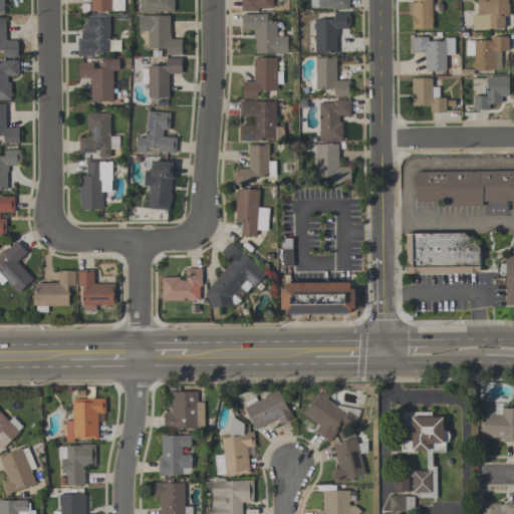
[(90,12),(90,0),(123,0),(123,10),(111,10),(111,12),(90,12)]
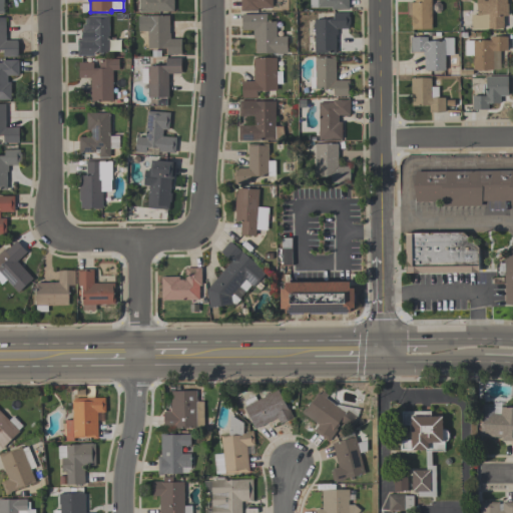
[(139,12),(138,0),(173,0),(173,11),(139,12)]
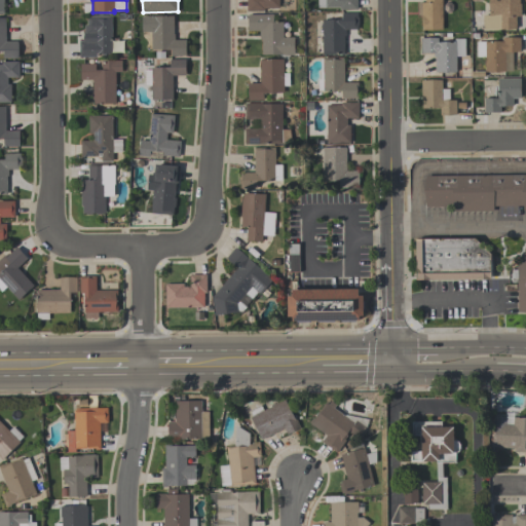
[(247,11),(247,0),(278,0),(278,7),(264,7),(264,11),(247,11)]
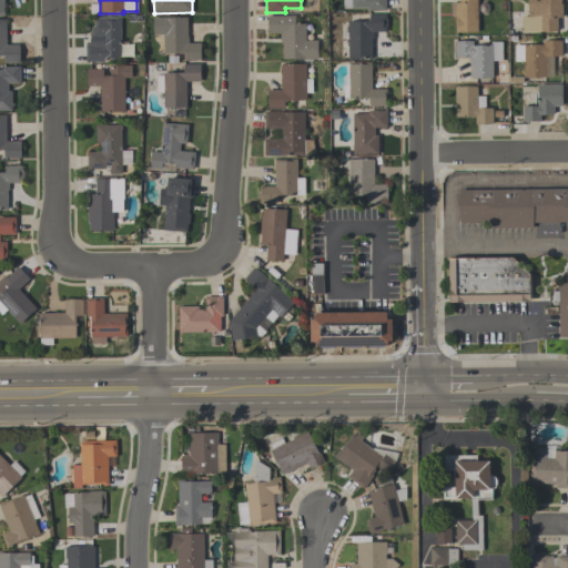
[(386,0),(386,11),(367,11),(367,9),(343,9),(343,0),(386,0)]
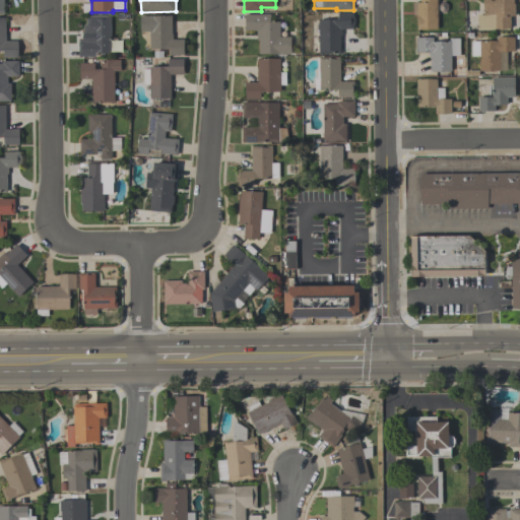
[(437,0),(438,29),(416,29),(416,15),(413,15),(413,2),(420,2),(419,0),(437,0)]
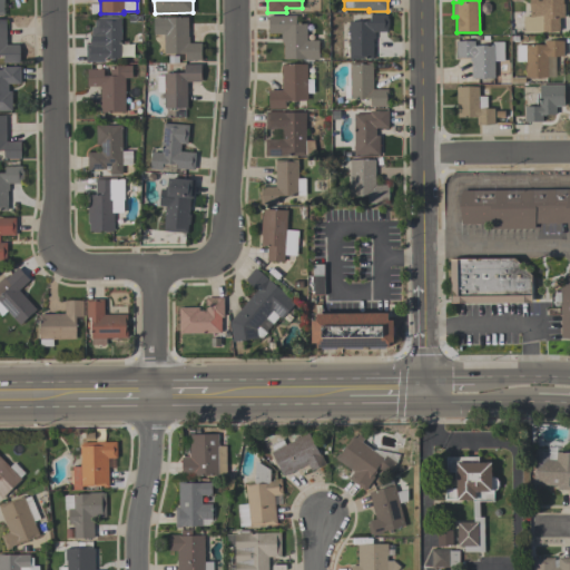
[(562,0),(562,3),(563,3),(563,18),(559,18),(559,31),(523,31),(523,17),(530,17),(530,0),(562,0)]
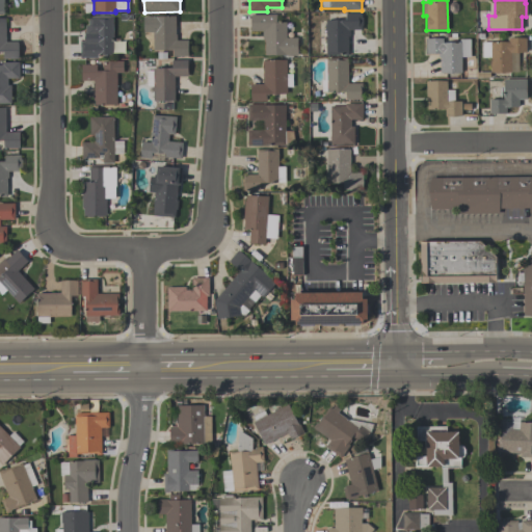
[(348,54),(325,54),(325,21),(345,21),(345,14),(362,14),(362,18),(363,18),(363,25),(362,25),(362,29),(349,29),(349,36),(348,36),(348,54)]
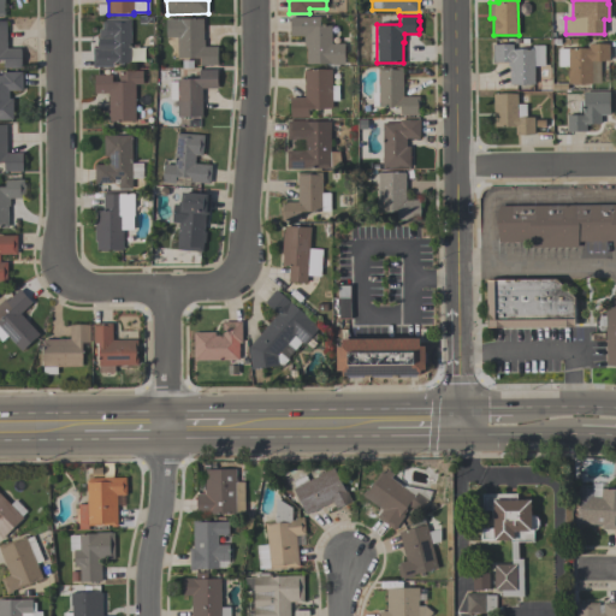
[(344,64),(307,64),(307,47),(303,47),(303,36),(290,36),(290,17),(320,17),(320,25),(331,25),(331,43),(344,43),(344,64)]
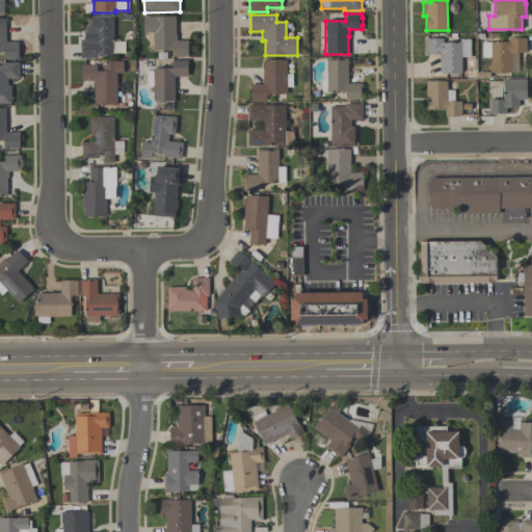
[(80,42),(84,42),(83,32),(85,32),(84,25),(88,25),(88,17),(112,16),(112,54),(97,54),(97,57),(80,57),(80,42)]
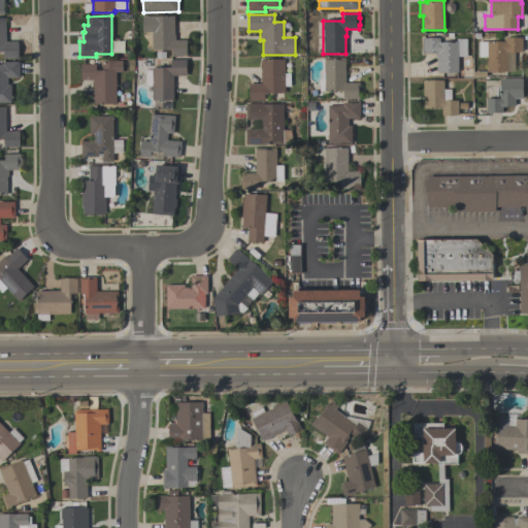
[(187,40),(187,56),(171,56),(171,51),(152,51),(152,32),(141,32),(141,17),(173,17),(173,40),(187,40)]
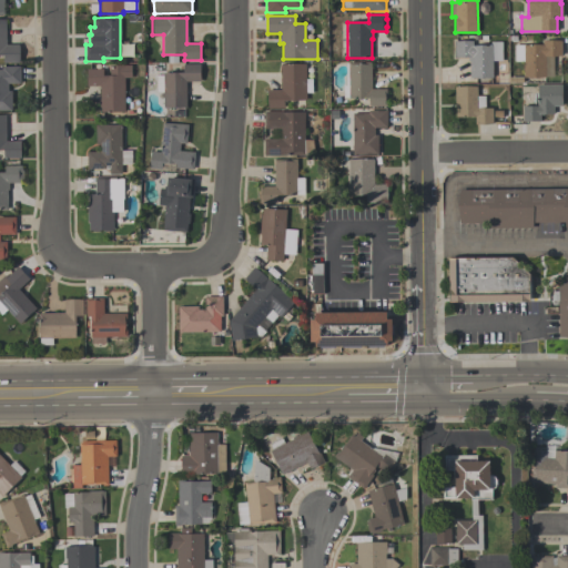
[(6,44),(19,44),(19,63),(3,63),(3,56),(0,56),(0,20),(6,20),(6,44)]
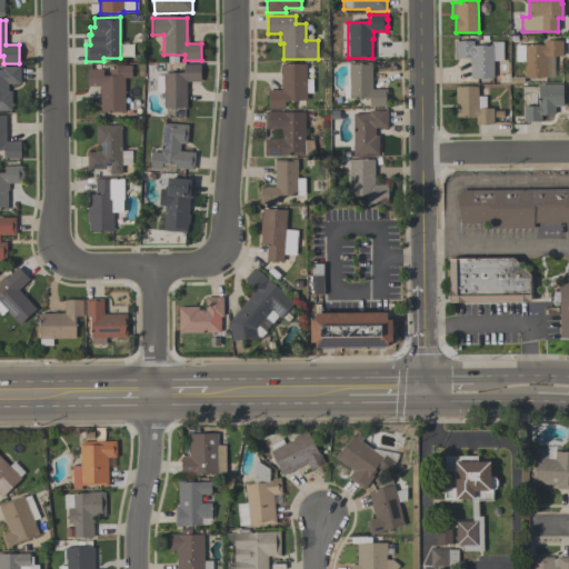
[(470,78),(470,60),(469,60),(469,57),(455,57),(455,40),(473,40),(473,46),(491,46),(491,41),(502,41),(502,60),(493,60),(493,78),(470,78)]
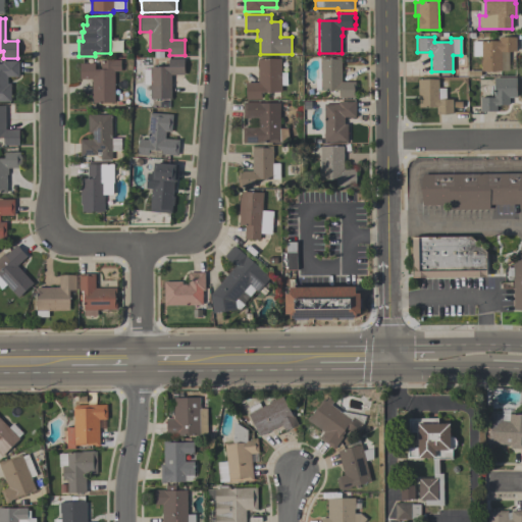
[(481,70),(481,56),(472,56),(472,41),(498,41),(498,38),(515,38),(515,51),(501,52),(502,70),(481,70)]
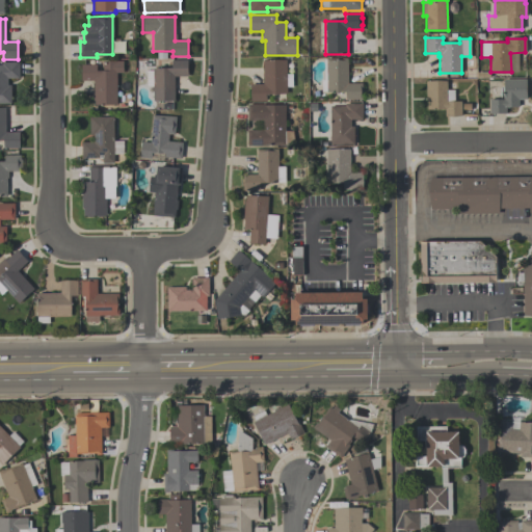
[(346,100),(346,91),(326,92),(326,91),(321,91),(321,80),(324,80),(324,59),(347,58),(348,83),(362,83),(363,100),(346,100)]
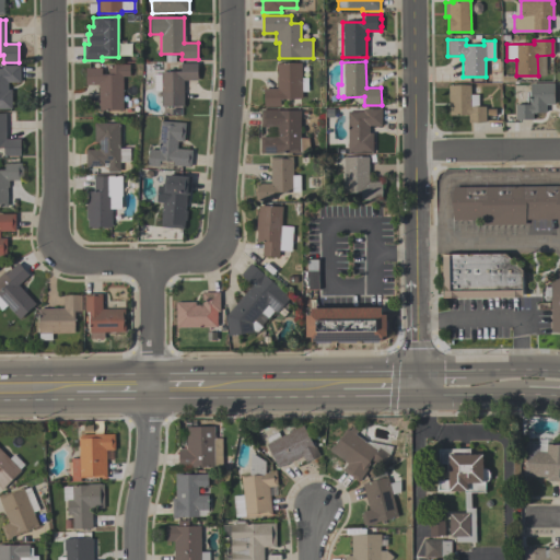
[(264,89),(277,89),(276,63),(301,62),(301,78),(307,78),(307,91),(301,91),(301,98),(280,98),(280,106),(264,106),(264,89)]
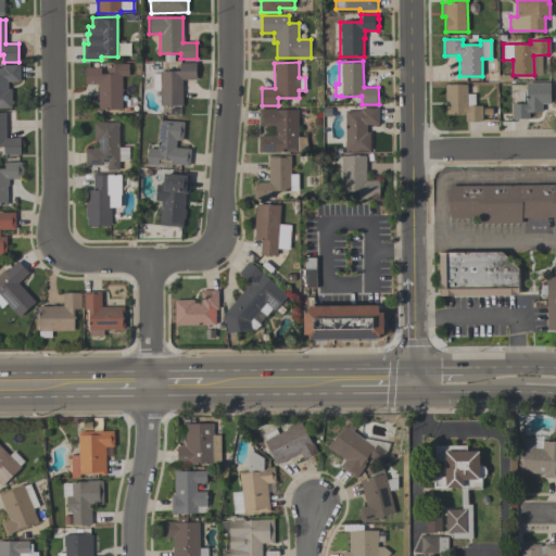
[(98,110),(98,84),(85,84),(85,67),(101,67),(101,74),(106,74),(106,63),(128,63),(128,76),(122,76),(122,110),(98,110)]
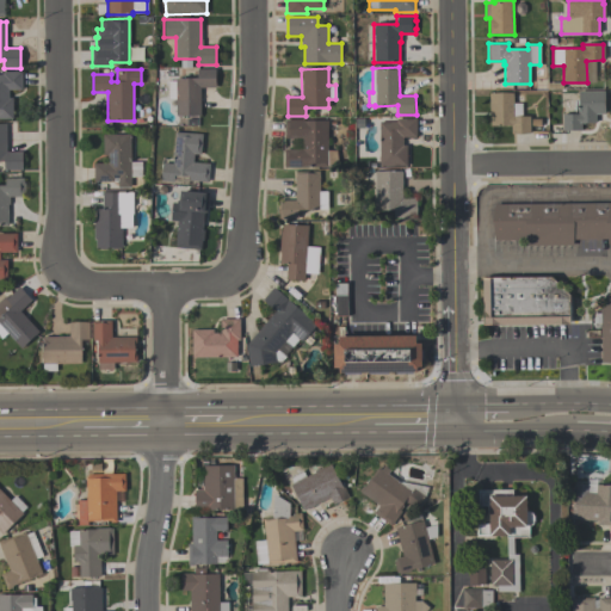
[(167,81),(174,81),(174,79),(197,79),(197,69),(215,69),(215,87),(201,87),(201,116),(176,116),(176,98),(167,98),(167,81)]
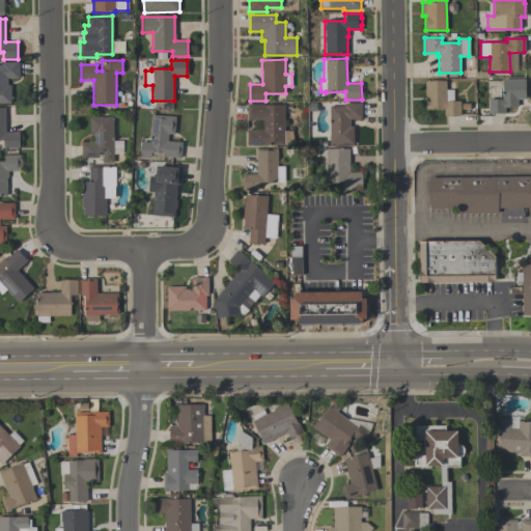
[(0,64),(1,64),(1,62),(19,62),(20,79),(7,79),(7,85),(10,85),(10,104),(0,104),(0,64)]
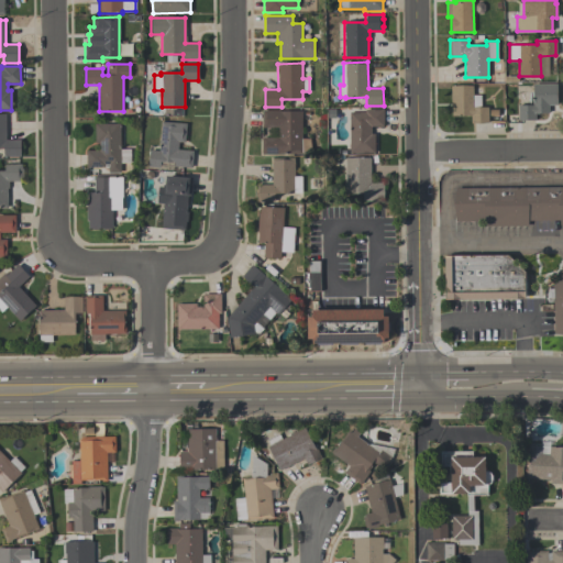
[(518,120),(518,106),(532,106),(532,84),(556,84),(556,105),(549,105),(549,113),(536,113),(536,120),(518,120)]
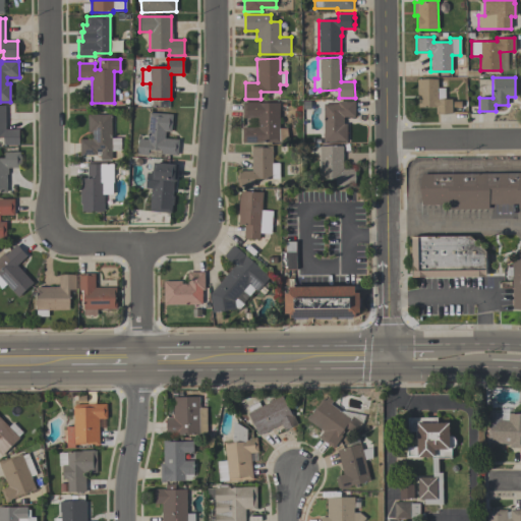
[(416,79),(437,79),(437,88),(445,88),(445,99),(452,99),(452,114),(436,114),(436,107),(417,107),(417,98),(416,98),(416,79)]
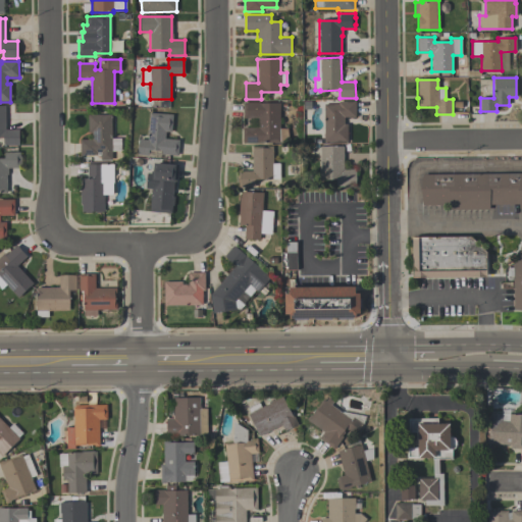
[(324,104),(338,104),(338,101),(355,101),(355,117),(344,117),(344,124),(348,124),(348,142),(324,142),(324,104)]
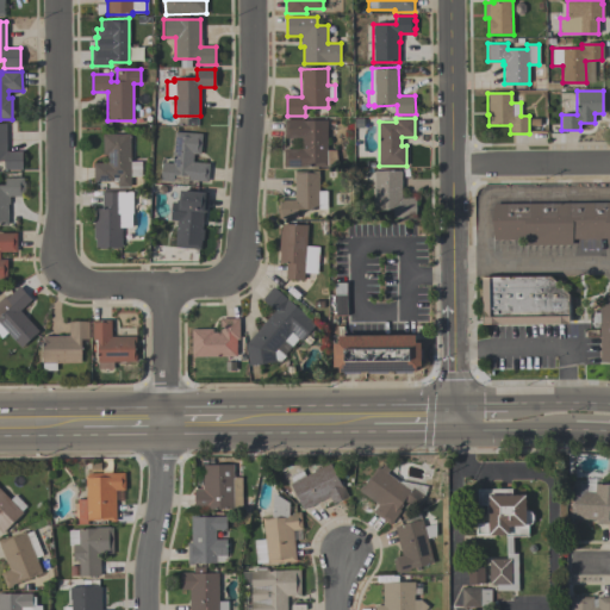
[(284,138),(284,119),(303,119),(303,120),(327,120),(327,149),(336,150),(336,167),(284,167),(284,148),(292,148),(292,138),(284,138)]
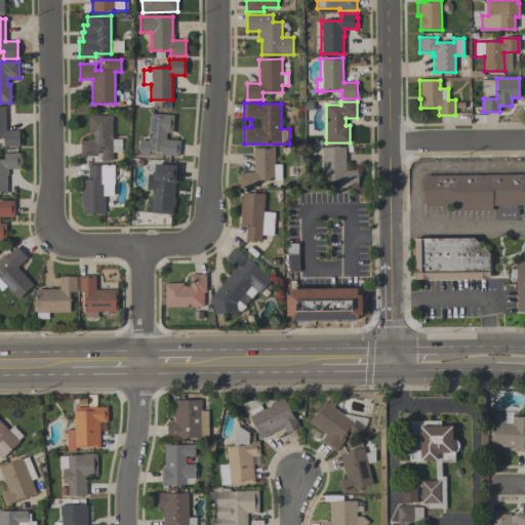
[(3,138),(0,138),(0,106),(5,106),(5,130),(18,130),(18,146),(3,146),(3,138)]
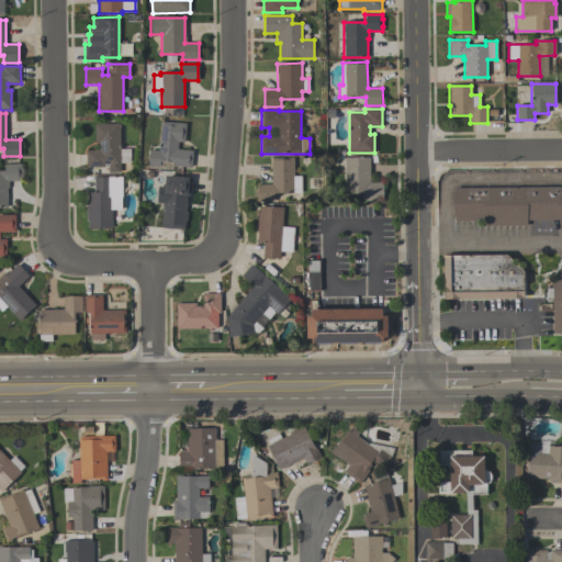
[(149,149),(158,150),(161,121),(186,123),(184,143),(178,142),(178,149),(193,150),(191,167),(173,166),(173,163),(159,161),(159,167),(148,166),(149,149)]
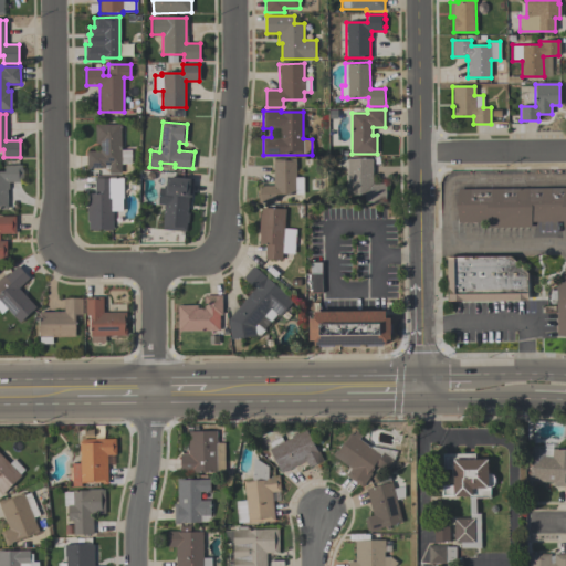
[(98,150),(98,144),(95,144),(95,125),(121,124),(122,149),(130,149),(130,164),(121,164),(121,174),(108,174),(108,165),(105,165),(105,168),(86,168),(86,152),(98,150)]
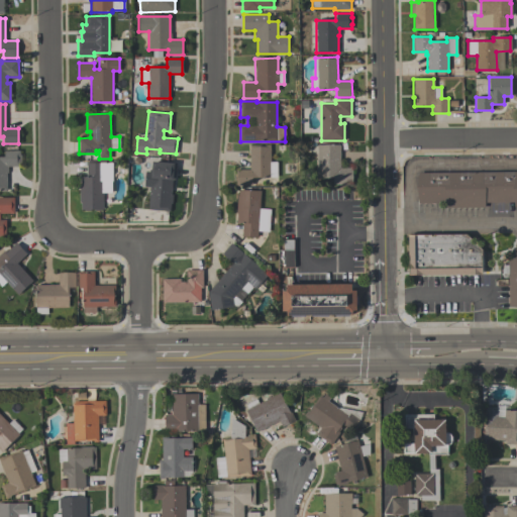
[(234,185),(234,170),(249,170),(249,145),(270,144),(270,164),(277,164),(277,178),(252,178),(252,185),(234,185)]
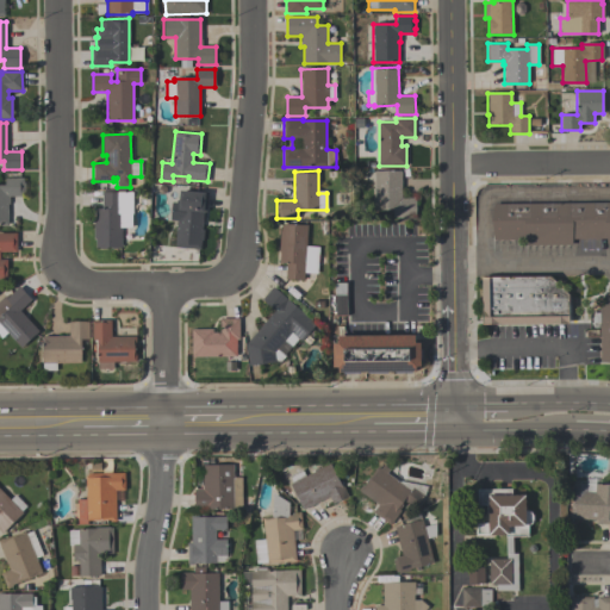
[(416,217),(393,218),(393,210),(374,211),(374,170),(402,170),(402,198),(416,198),(416,217)]
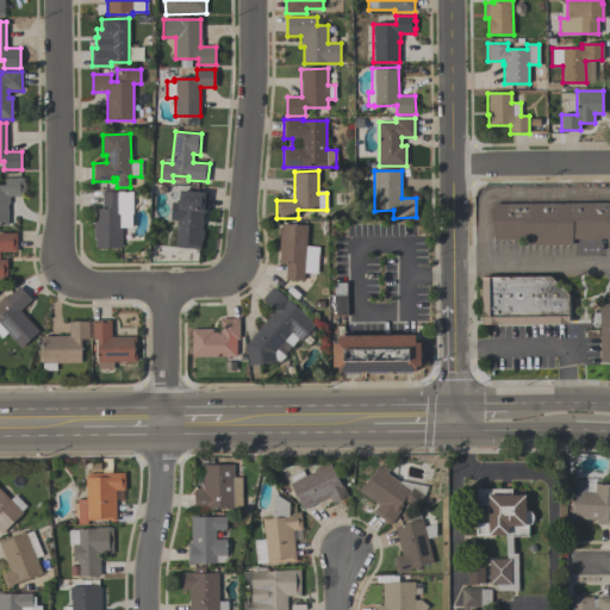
[(24,197),(10,197),(10,204),(8,204),(8,225),(0,225),(0,185),(5,185),(5,178),(23,178),(23,181),(25,181),(25,192),(23,192),(24,197)]
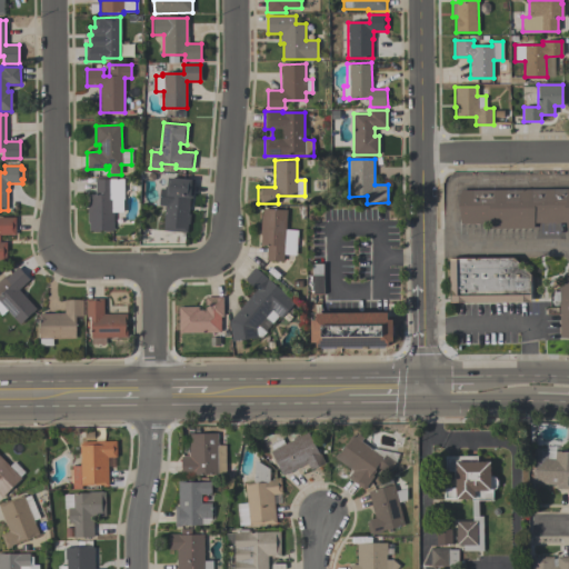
[(89,230),(89,223),(87,223),(87,203),(89,203),(89,195),(96,195),(96,179),(97,179),(97,177),(116,177),(116,179),(123,179),(123,200),(122,200),(122,212),(113,212),(113,230),(89,230)]
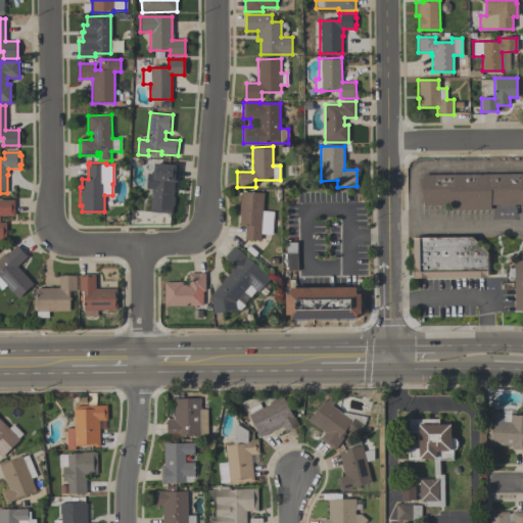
[(178,165),(177,182),(175,182),(173,197),(175,197),(174,205),(173,205),(172,214),(150,211),(152,189),(145,188),(147,173),(153,174),(154,163),(178,165)]
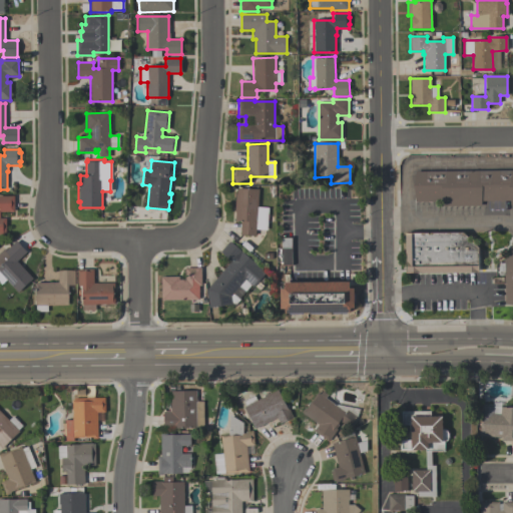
[(512,205),(509,205),(509,200),(480,200),(480,205),(442,206),(442,201),(415,202),(413,186),(415,171),(512,169),(512,205)]
